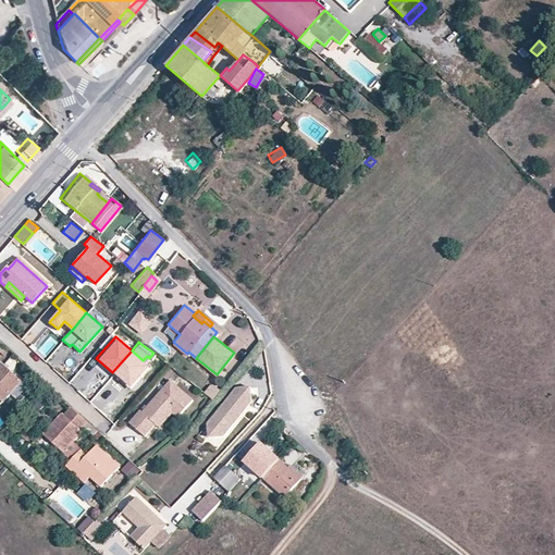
[(132,350),(112,372),(120,379),(126,385),(146,364),(143,360),(132,350)]
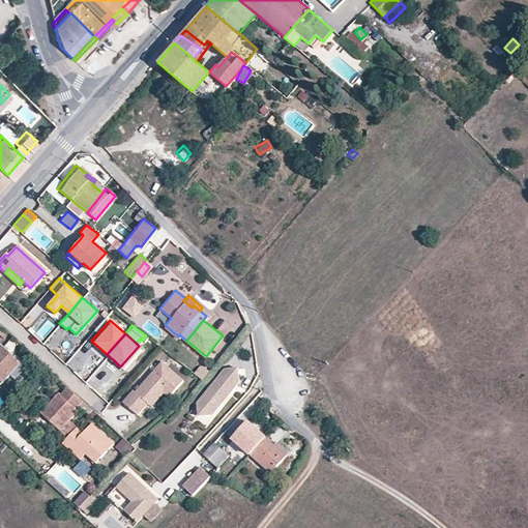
[(0,381),(8,373),(20,361),(1,345),(0,346),(0,381)]
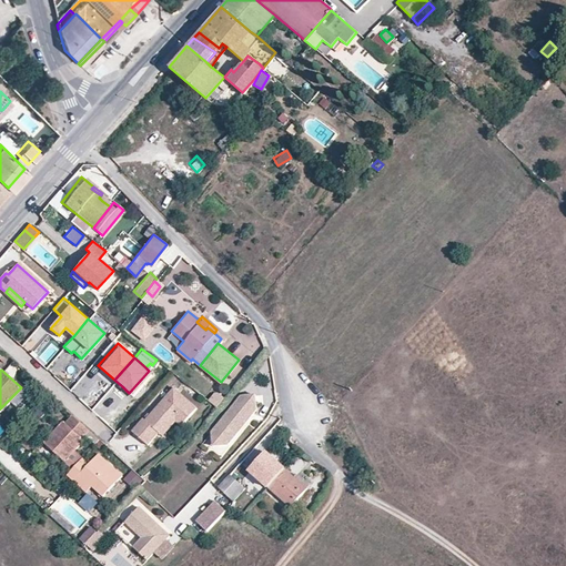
[(195,390),(206,376),(199,370),(192,376),(194,378),(189,385),(195,390)]
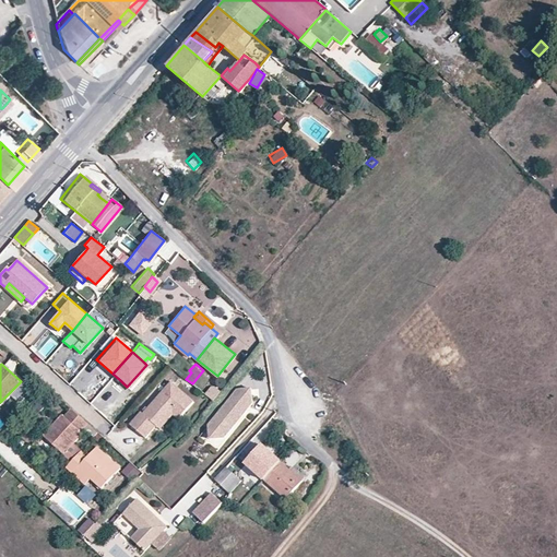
[(27,387),(21,381),(9,393),(15,400),(27,387)]
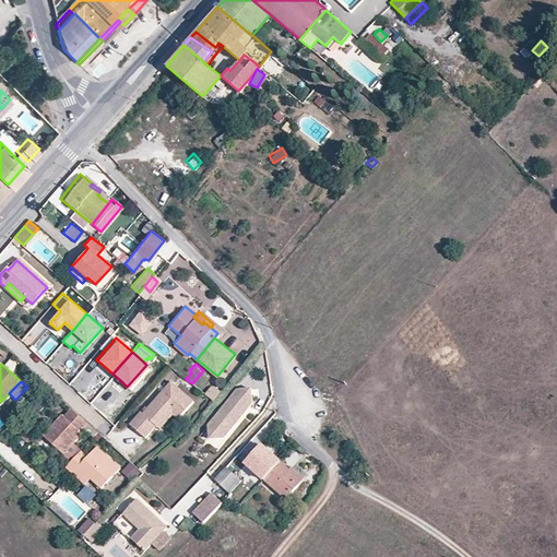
[(177,419),(193,402),(170,381),(142,413),(140,411),(128,424),(135,430),(143,438),(154,426),(168,411),(172,414),(177,419)]
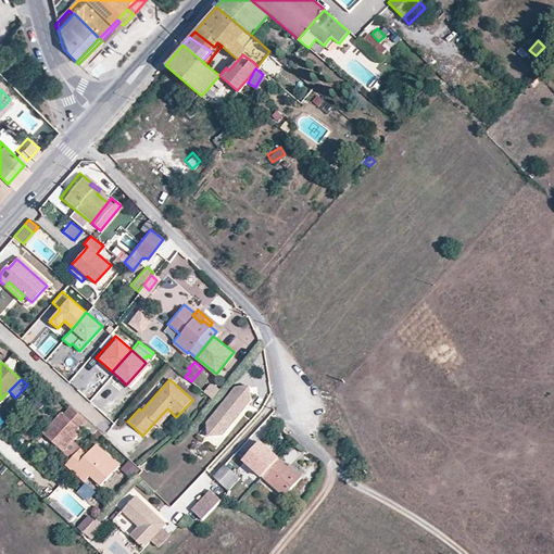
[(208,381),(202,391),(211,397),(216,387),(208,381)]
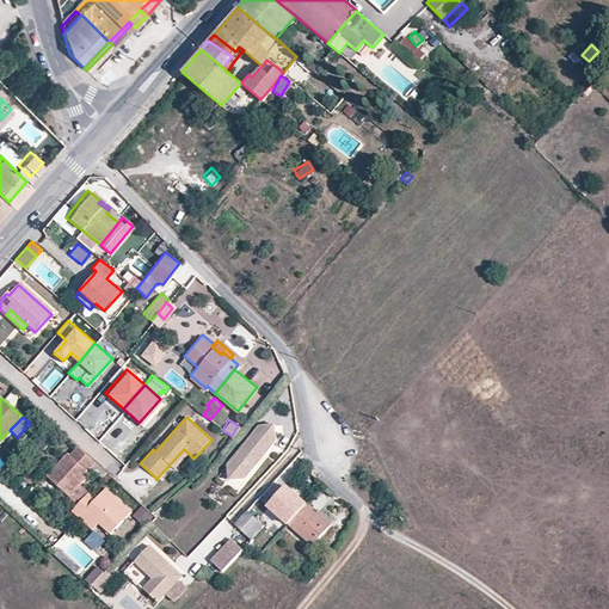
[(227,461),(227,471),(233,471),(234,477),(244,475),(256,461),(254,455),(258,450),(264,450),(275,436),(274,420),(258,422),(227,461)]
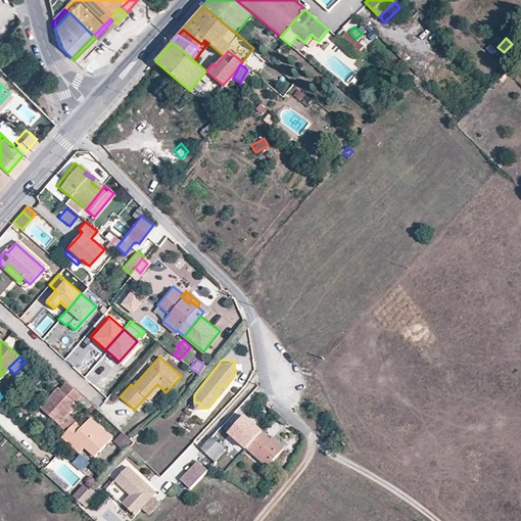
[(4,383),(12,391),(16,386),(8,378),(4,383)]
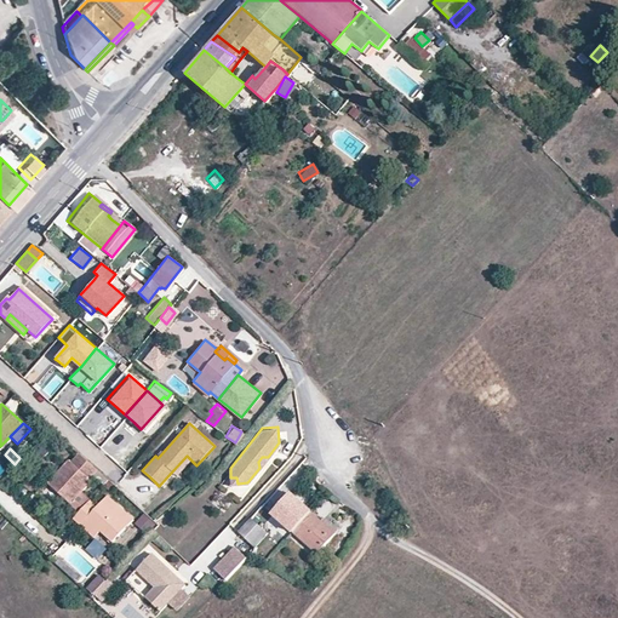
[(107,478),(76,451),(69,461),(68,459),(46,481),(68,501),(79,490),(89,479),(87,476),(91,473),(102,482),(107,478)]
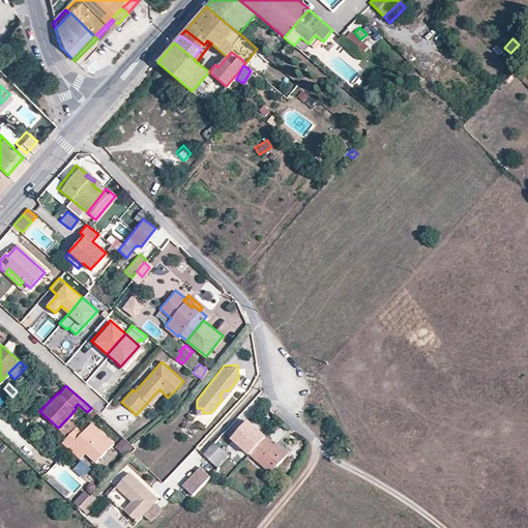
[(150,407),(163,392),(159,389),(146,404),(150,407)]
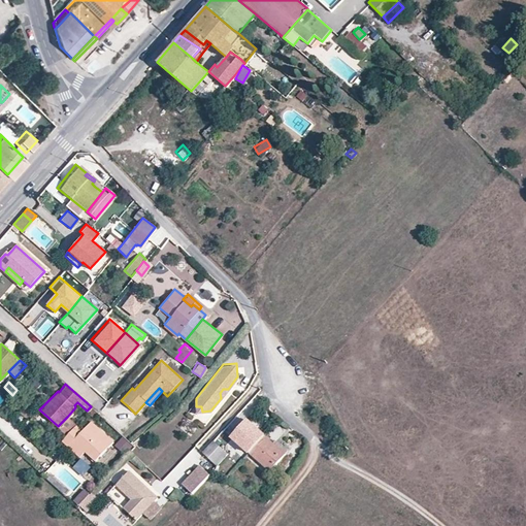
[(220,393),(221,398),(228,389),(223,389),(220,393)]
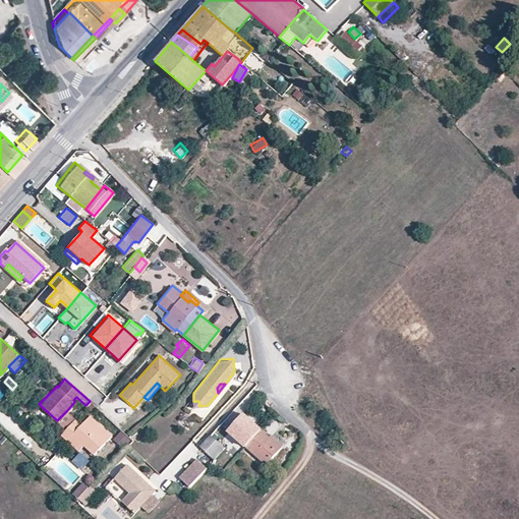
[(66,425),(73,418),(66,411),(57,420),(52,426),(60,434),(66,425)]
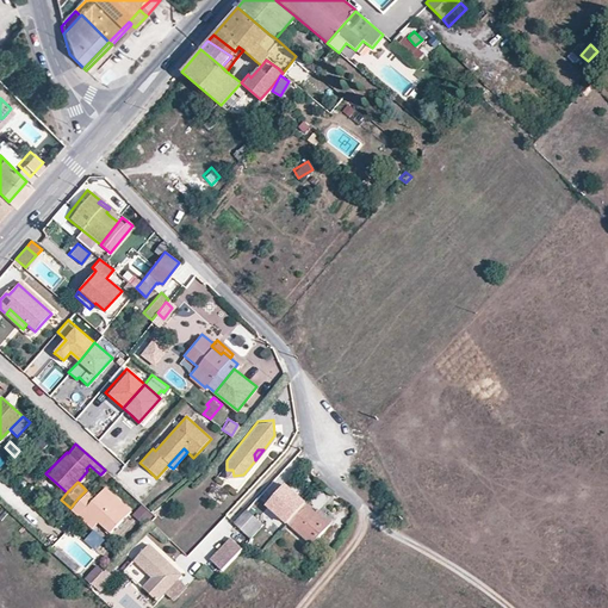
[(310,543),(328,522),(314,510),(283,484),(266,503),(310,543)]
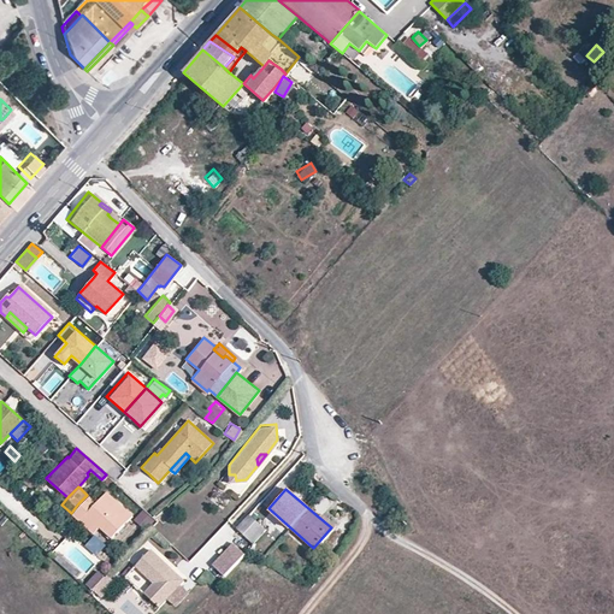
[(78,503),(71,513),(92,532),(98,525),(110,536),(130,514),(105,490),(95,502),(87,495),(78,503)]
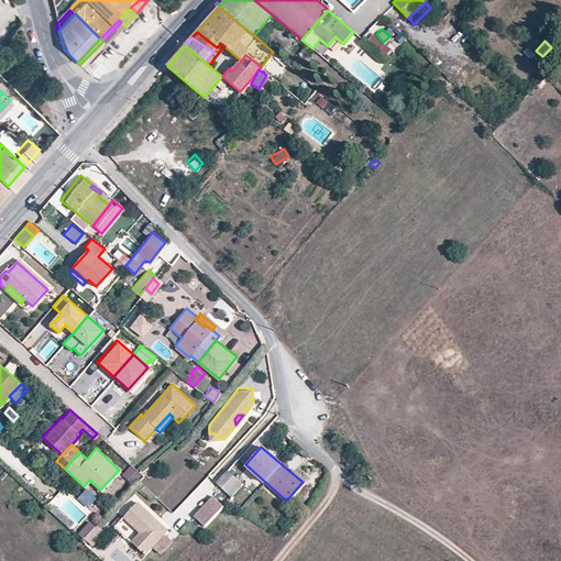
[(129,463),(120,472),(130,482),(139,473),(129,463)]
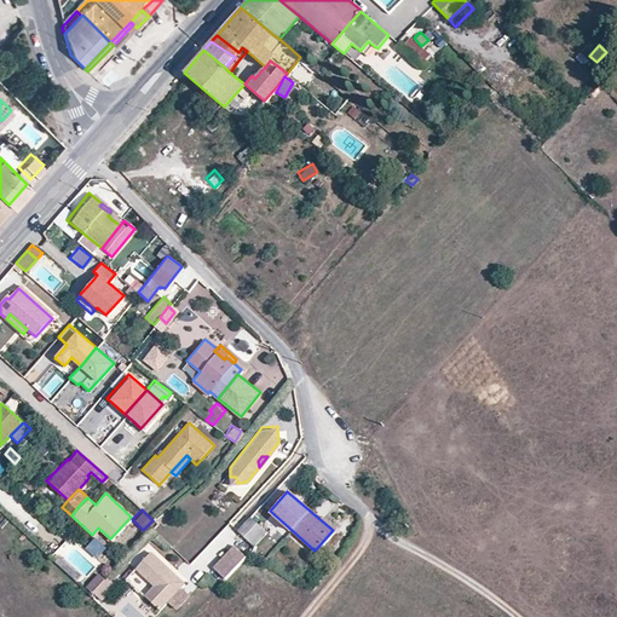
[(235,528),(252,545),(265,530),(269,534),(276,526),(265,515),(258,523),(248,514),(235,528)]
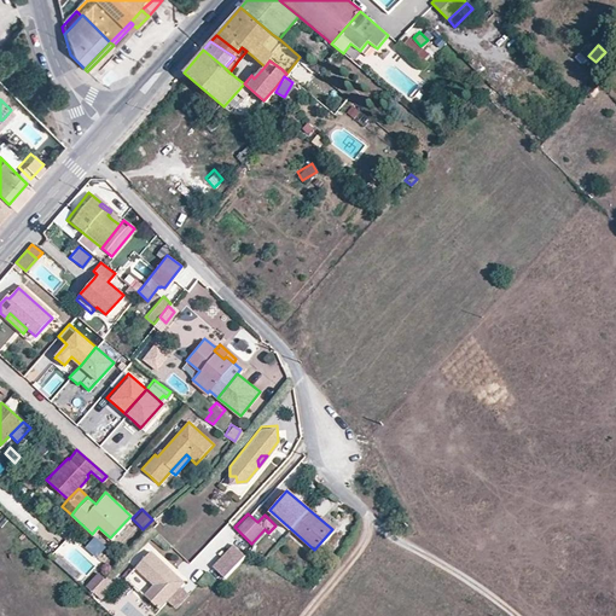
[(318,517),(332,529),(335,527),(321,513),(318,517)]
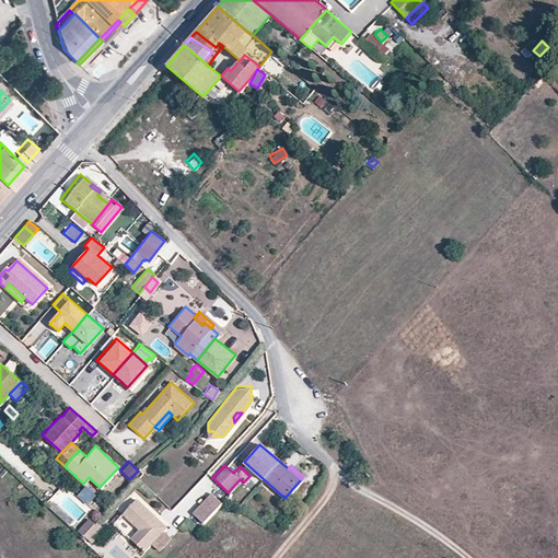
[(240,479),(228,492),(231,496),(243,483),(240,479)]
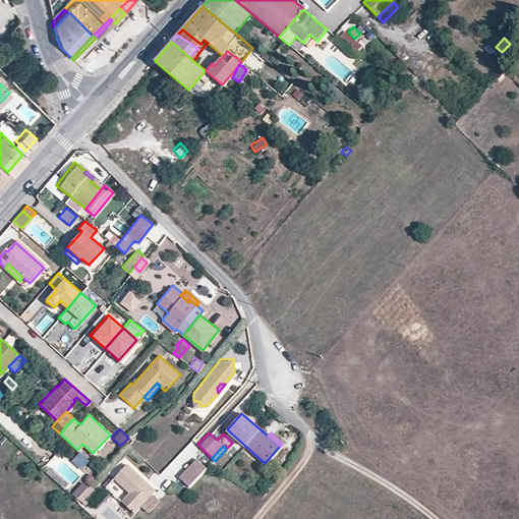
[(187,485),(206,467),(195,456),(177,474),(187,485)]
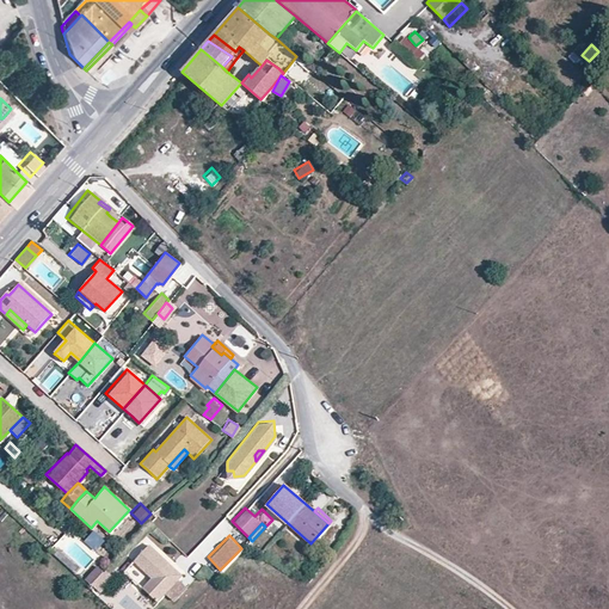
[(155,601),(164,591),(176,578),(180,573),(172,566),(168,568),(165,566),(168,563),(148,543),(133,559),(151,577),(141,586),(155,601)]
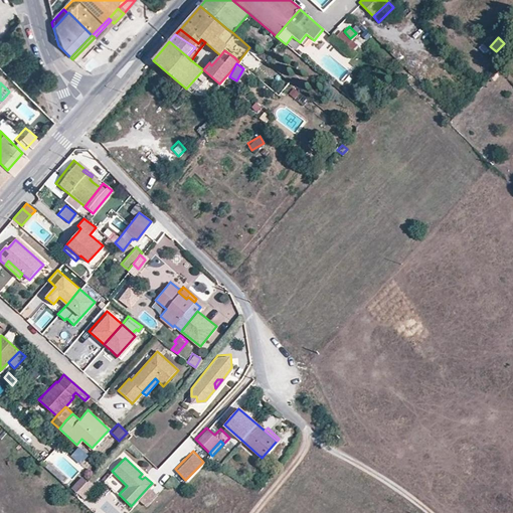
[(263,469),(269,474),(272,469),(267,464),(263,469)]
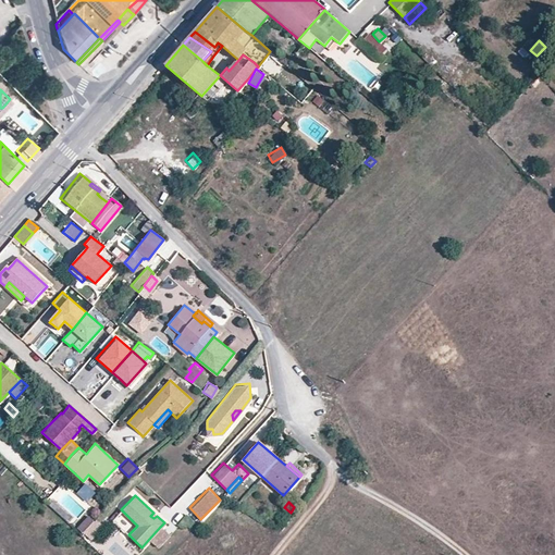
[(87,515),(76,527),(81,531),(93,519),(87,515)]
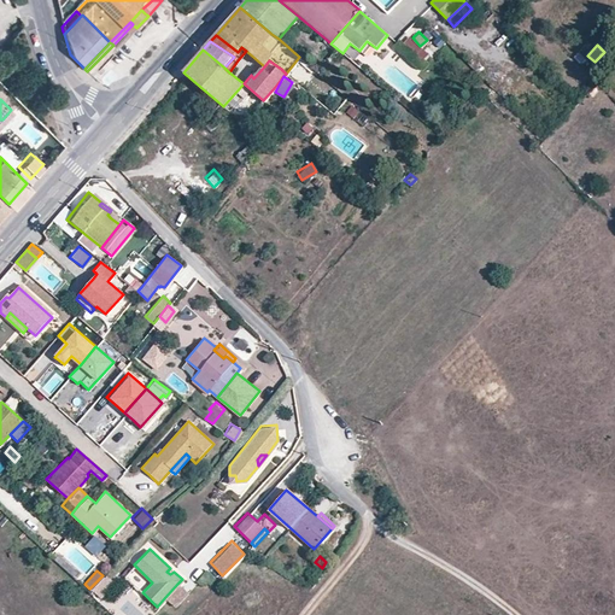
[(177,584),(165,597),(174,605),(186,592),(177,584)]
